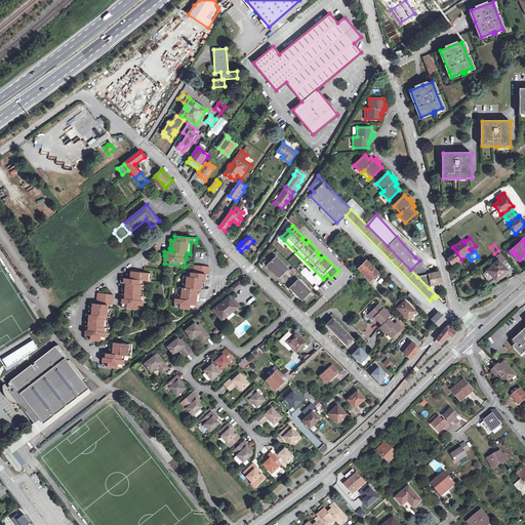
[(456,252),(448,258),(452,266),(461,259),(456,252)]
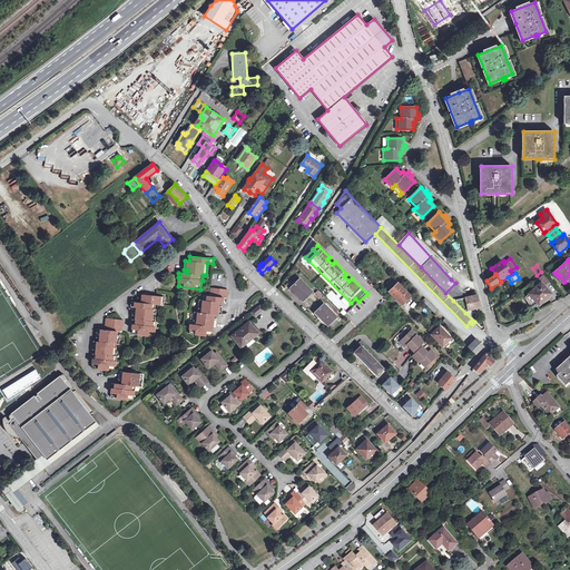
[(541,283),(543,286),(549,282),(543,275),(532,284),(536,288),(541,283)]
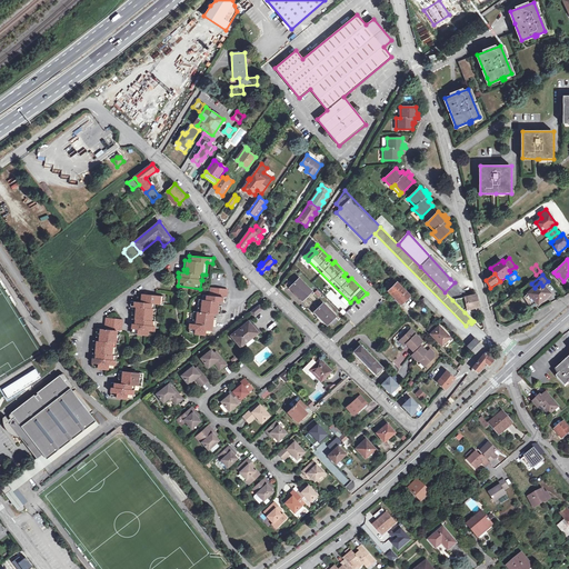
[(402,280),(413,292),(417,290),(405,277),(402,280)]
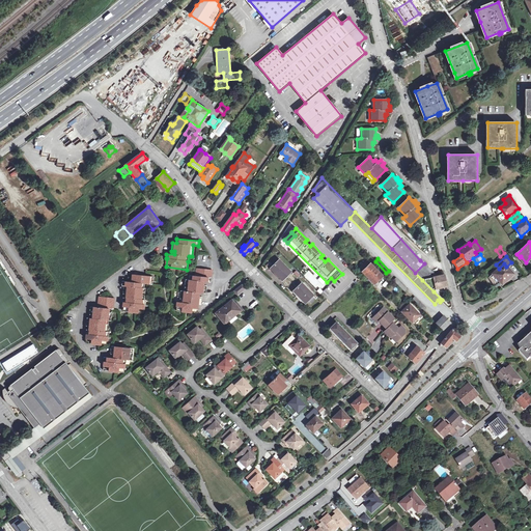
[(291,272),(279,260),(271,269),(275,272),(283,280),(291,272)]
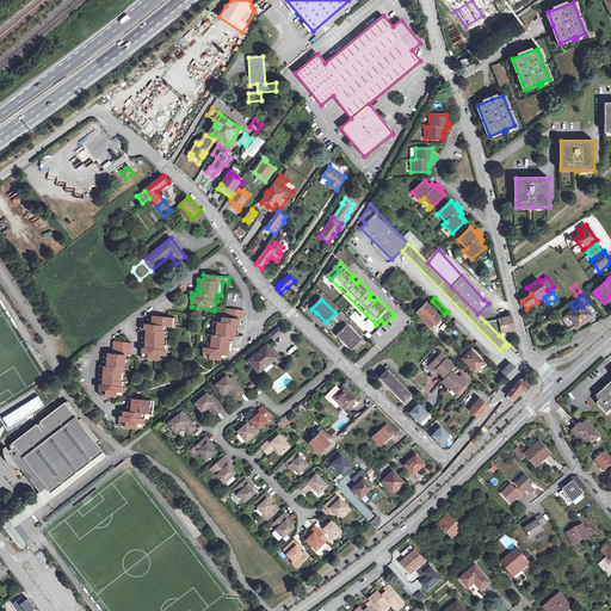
[(420,312),(418,314),(431,327),(440,318),(427,304),(423,301),(417,307),(420,312)]
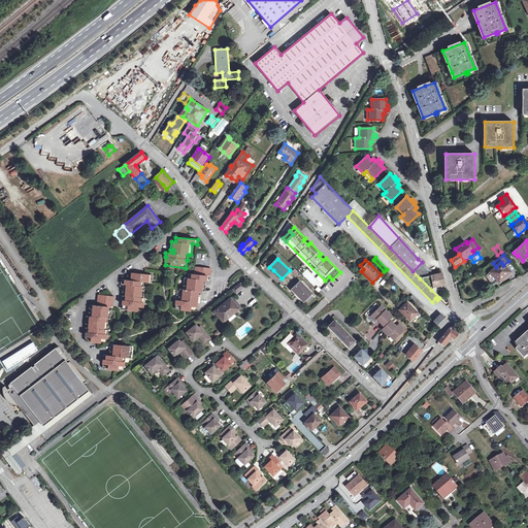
[(420,278),(435,275),(422,262),(413,271),(420,278)]
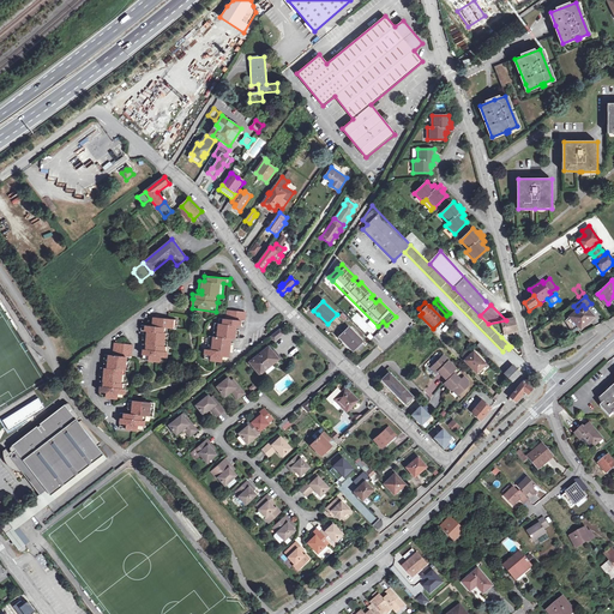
[(579,326),(581,329),(594,317),(585,308),(583,305),(577,311),(570,317),(570,318),(565,321),(569,324),(570,327),(572,331),(579,326)]
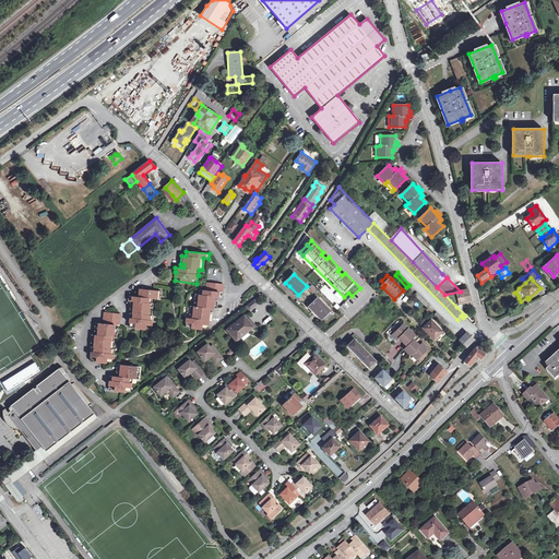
[(223,297),(224,284),(207,282),(206,290),(200,289),(199,295),(195,294),(194,307),(191,306),(190,318),(187,318),(186,326),(207,330),(209,321),(212,321),(213,312),(210,312),(210,308),(217,309),(218,300),(214,300),(215,296),(223,297)]
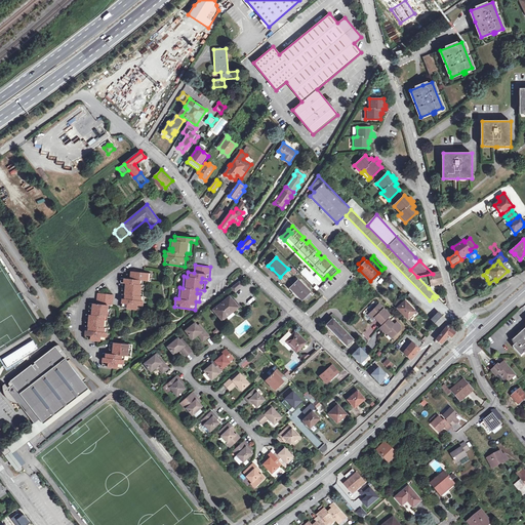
[(271,277),(274,274),(268,267),(265,270),(271,277)]
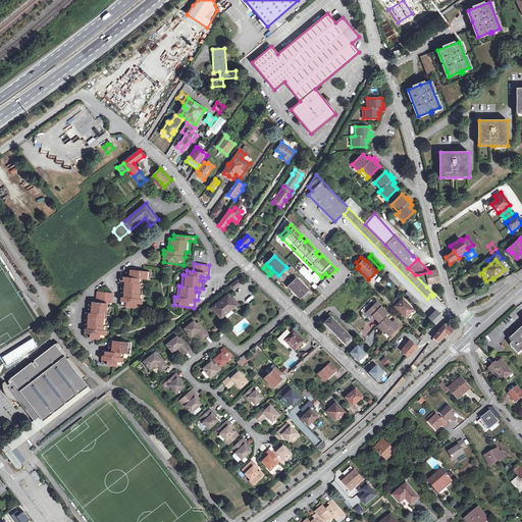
[(150,279),(150,271),(132,269),(132,277),(120,276),(119,280),(121,280),(121,289),(124,289),(123,293),(121,293),(120,297),(121,297),(120,306),(141,308),(142,300),(143,300),(144,295),(143,295),(144,283),(143,283),(143,278),(150,279)]
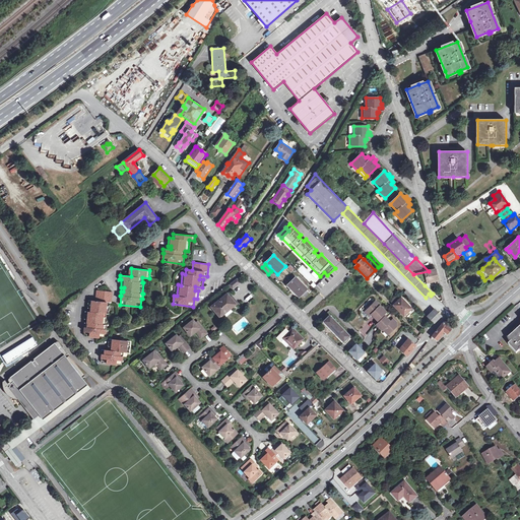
[(413,274),(425,285),(428,283),(438,280),(435,269),(429,271),(413,274)]
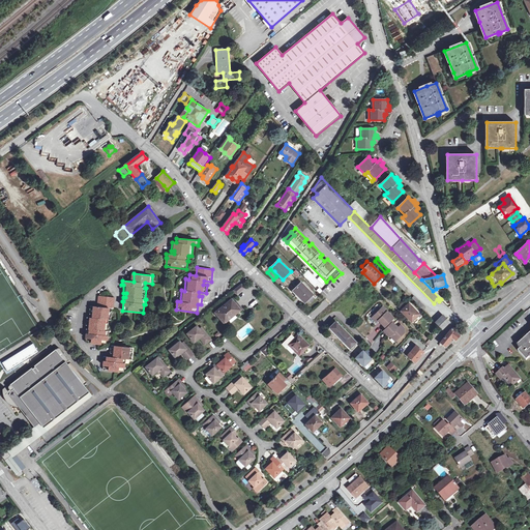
[(392,280),(404,292),(407,289),(395,277),(392,280)]
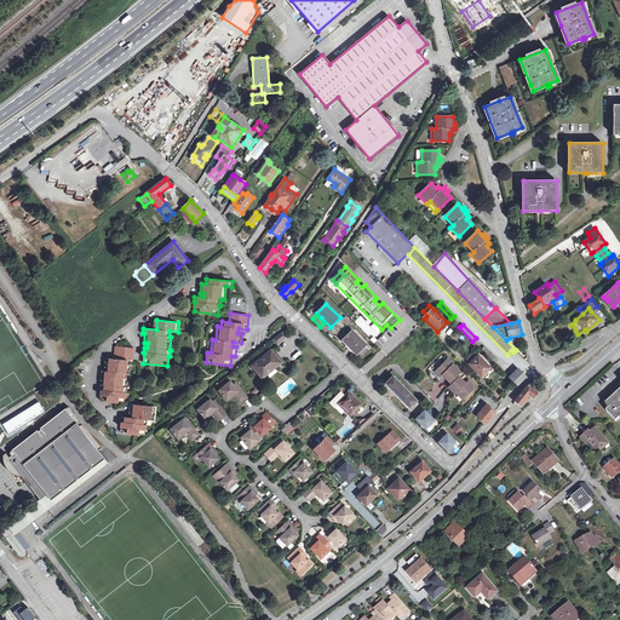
[(367,345),(354,331),(344,339),(357,354),(367,345)]
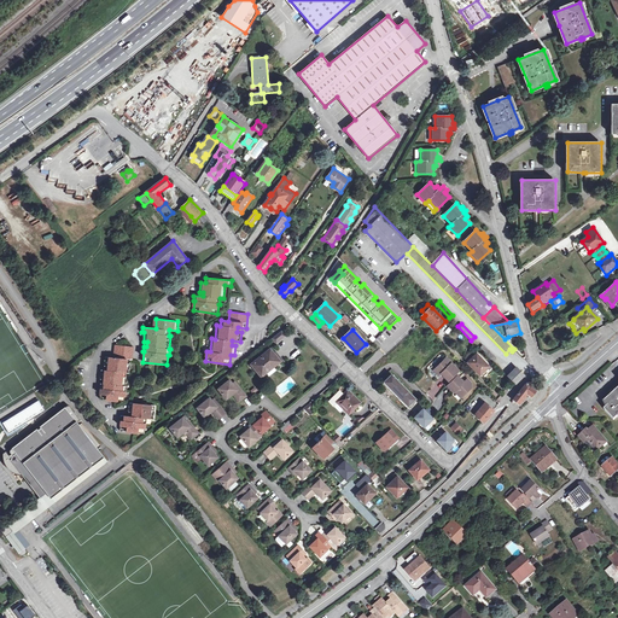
[(278,338),(275,340),(277,342),(285,336),(281,331),(275,336),(278,338)]
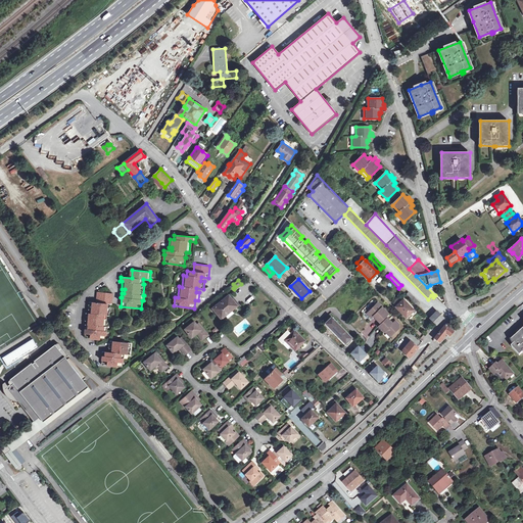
[(111,304),(112,293),(98,292),(96,302),(89,301),(88,310),(92,310),(91,314),(86,313),(85,321),(88,321),(88,325),(85,325),(84,329),(86,329),(85,337),(105,339),(106,331),(107,327),(106,327),(107,316),(109,316),(110,304),(111,304)]
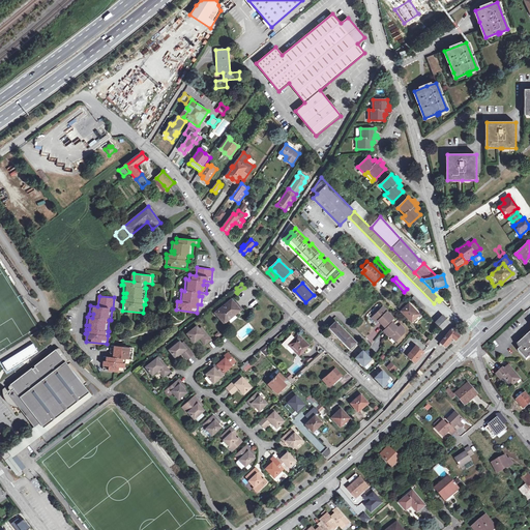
[(411,299),(422,311),(425,307),(414,296),(411,299)]
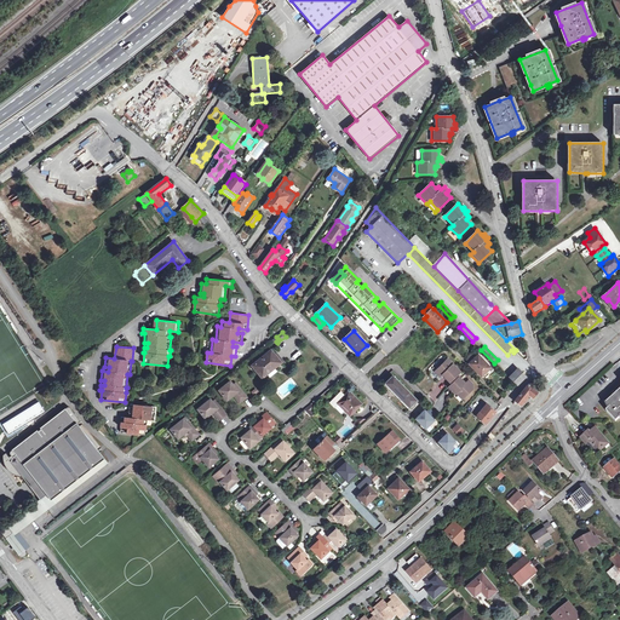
[(275,354),(271,350),(254,365),(263,377),(276,366),(279,367),(285,361),(279,355),(276,357),(275,354)]
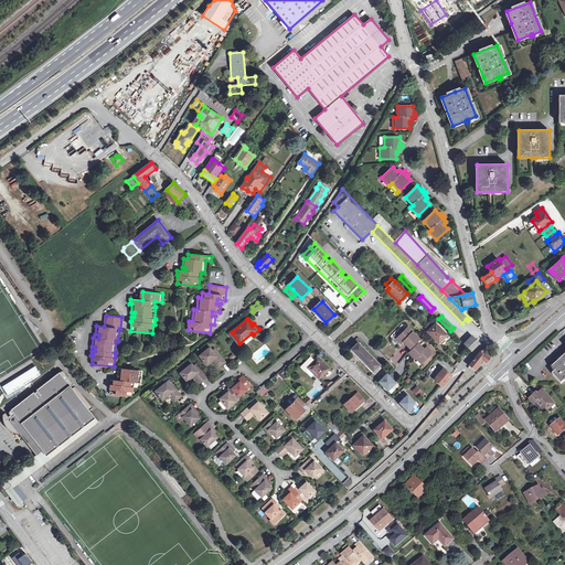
[(435,324),(432,321),(425,328),(428,331),(427,331),(439,343),(447,336),(441,330),(443,329),(436,323),(435,324)]
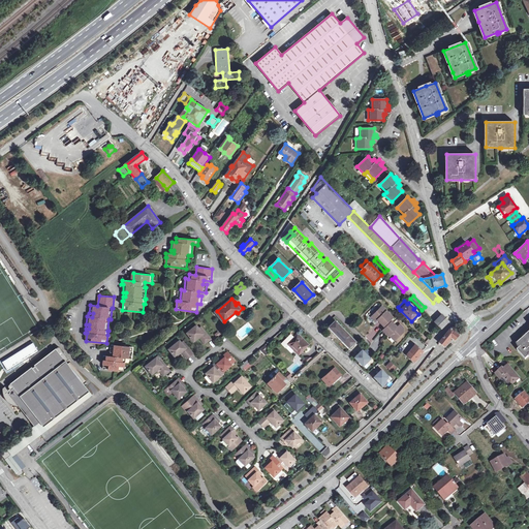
[(394,318),(382,307),(372,317),(376,322),(378,320),(379,319),(381,321),(380,322),(384,327),(394,318)]
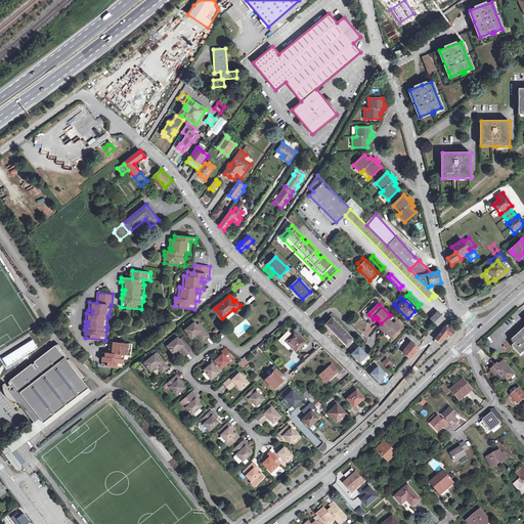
[(407,318),(408,320),(416,313),(415,311),(407,318)]
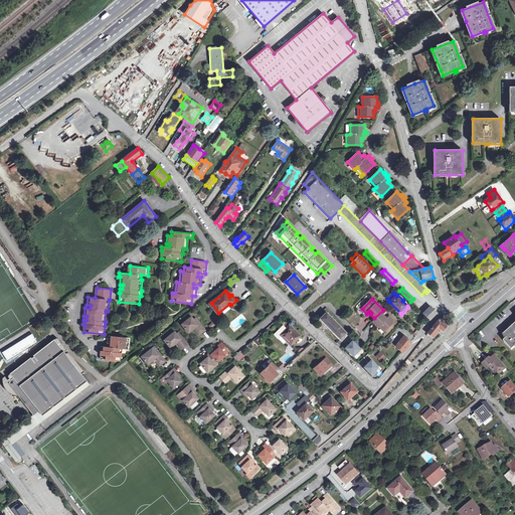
[(430,320),(437,313),(435,311),(431,307),(423,314),(430,320)]
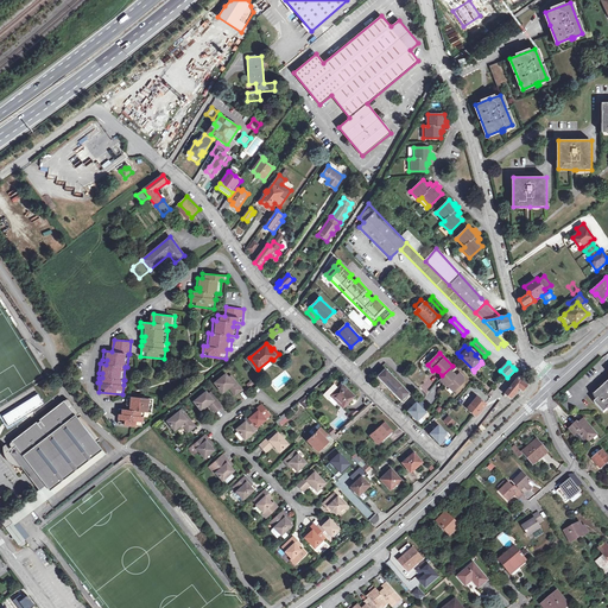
[(409,393),(386,369),(379,377),(394,392),(396,391),(403,399),(409,393)]
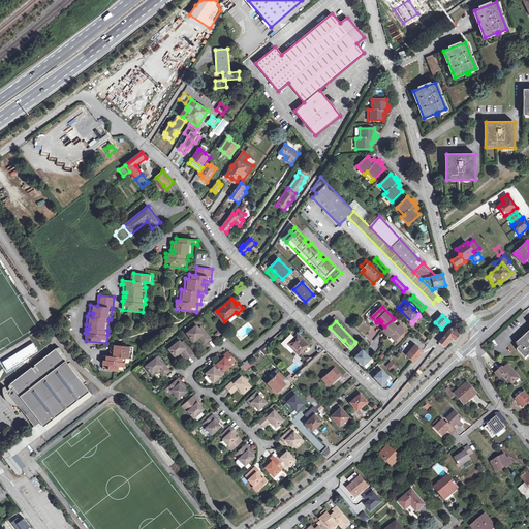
[(398,328),(393,322),(383,331),(389,337),(390,336),(391,335),(396,340),(404,333),(404,329),(400,324),(398,328)]
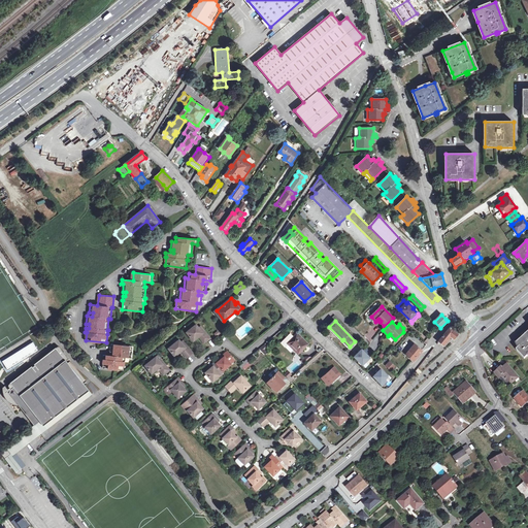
[(199,328),(196,325),(187,333),(194,341),(199,337),(202,334),(203,336),(200,339),(204,343),(210,339),(201,327),(199,328)]
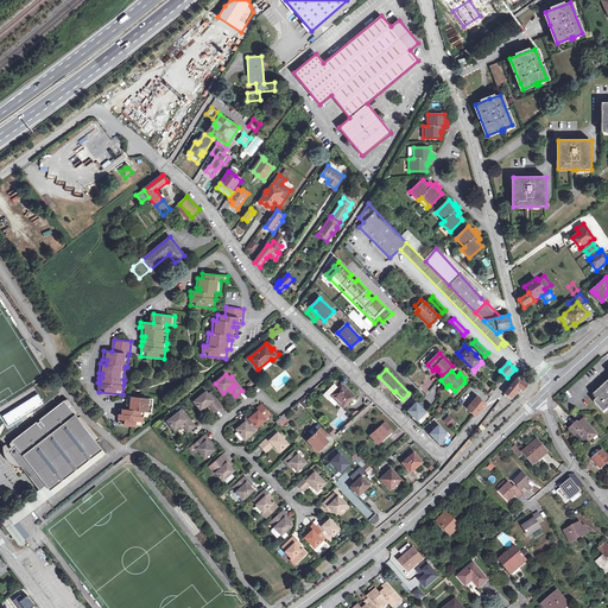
[(519,377),(505,393),(511,398),(519,387),(524,391),(529,384),(527,380),(523,377),(520,377),(519,377)]
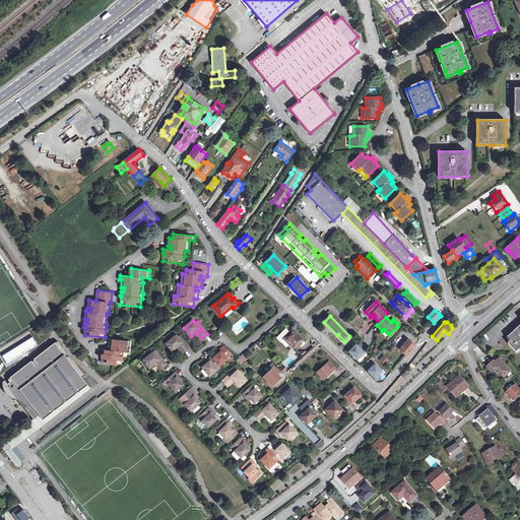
[(512,341),(509,344),(516,353),(519,350),(519,349),(519,348),(519,327),(509,338),(512,341)]
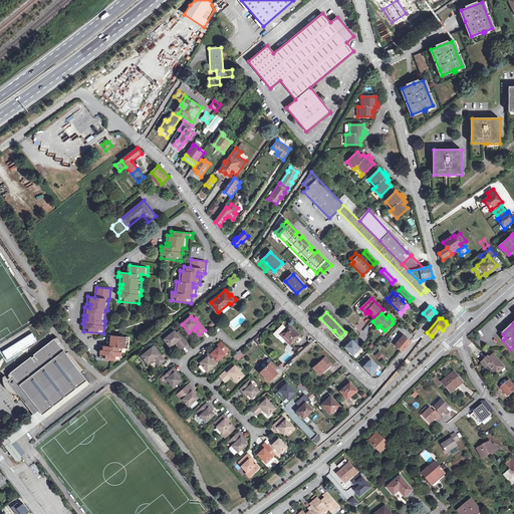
[(300,335),(289,324),(285,329),(282,325),(274,334),(277,337),(281,334),(291,345),(300,335)]
